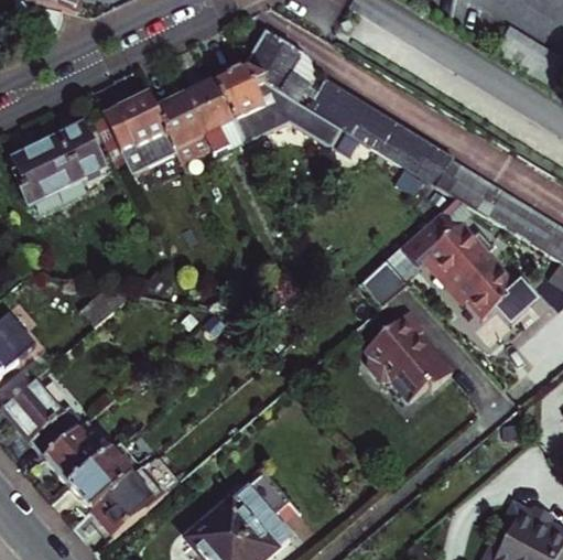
[(12,0),(10,12),(57,24),(61,9),(26,0),(12,0)]
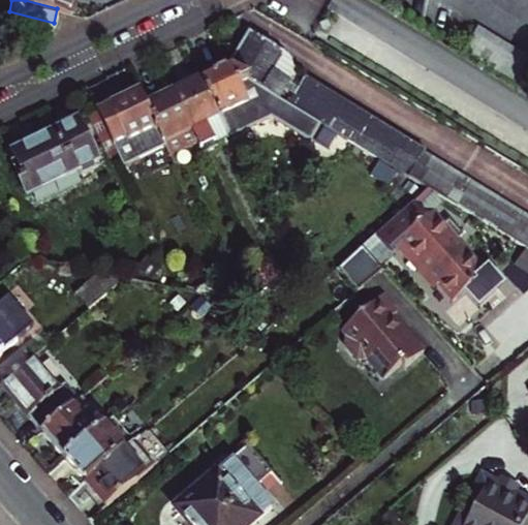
[(38,0),(70,8),(72,0),(38,0)]
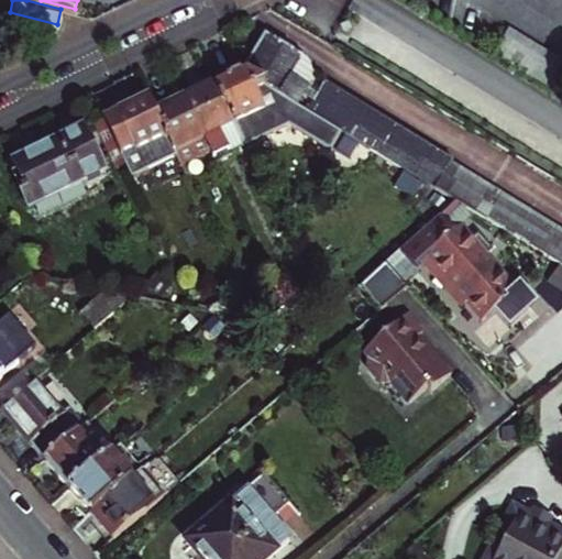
[(561,59),(551,53),(538,45),(522,35),(511,29),(496,53),(507,61),(522,69),(536,77),(548,85),(558,91),(561,85),(561,59)]
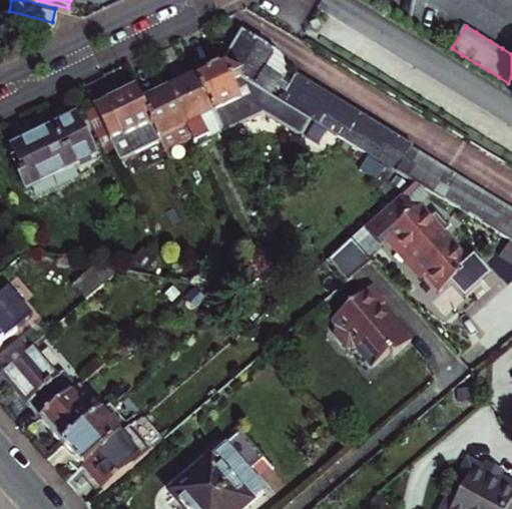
[(266,66),(275,49),(240,28),(220,62),(271,92),(281,75),(266,66)]
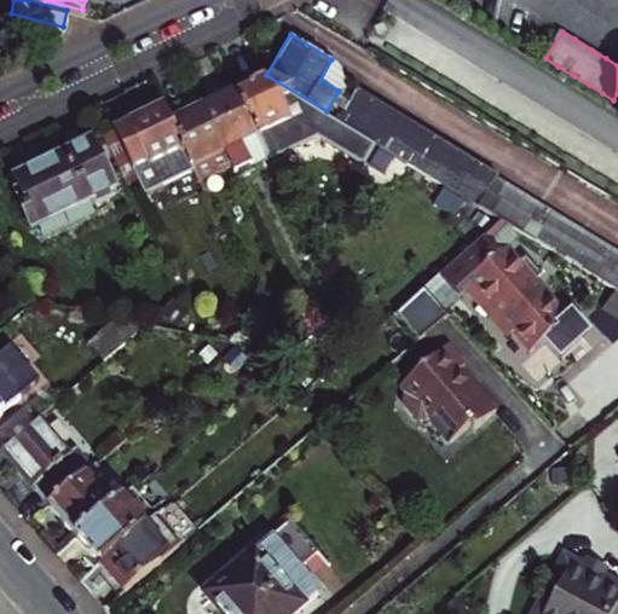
[(340,64),(331,59),(321,80),(339,91),(344,84),(345,79),(346,74),(344,69),(340,64)]
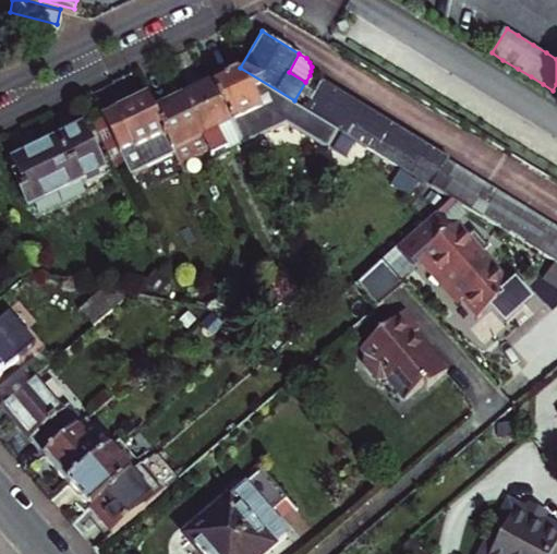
[(240,68),(213,81),(233,123),(242,142),(286,121),(325,144),(336,125),(303,106),(294,100),(240,68)]
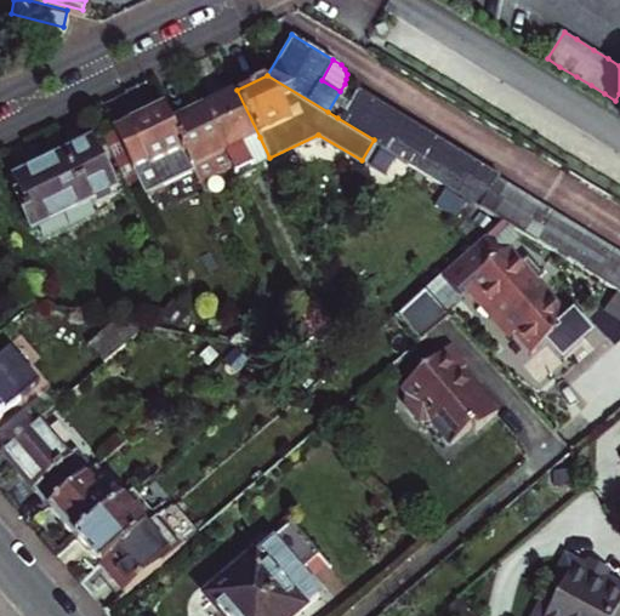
[(357,86),(337,118),(374,140),(394,152),(501,216),(619,286),(619,245),(500,174),(498,170),(357,86)]
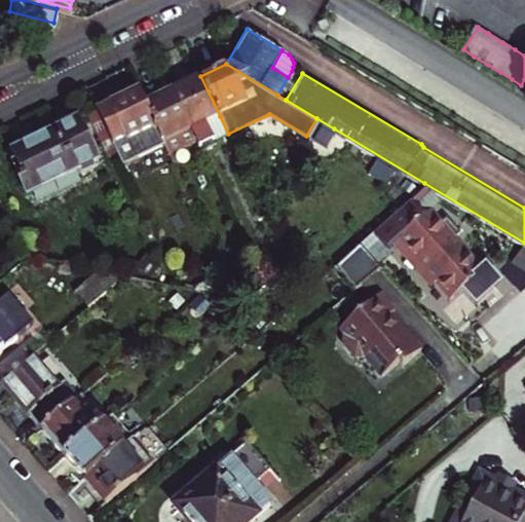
[(200,76),(174,89),(192,129),(201,148),(216,141),(208,122),(220,116),(200,76)]
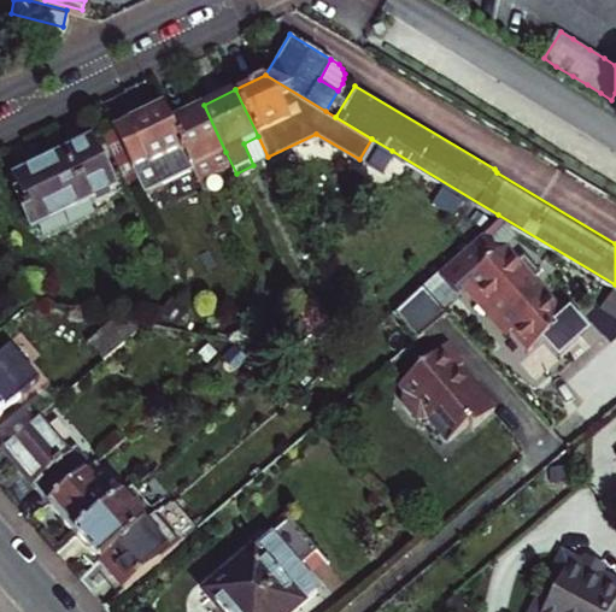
[(160,101),(112,125),(138,176),(170,160),(165,149),(180,142),(170,121),(160,101)]
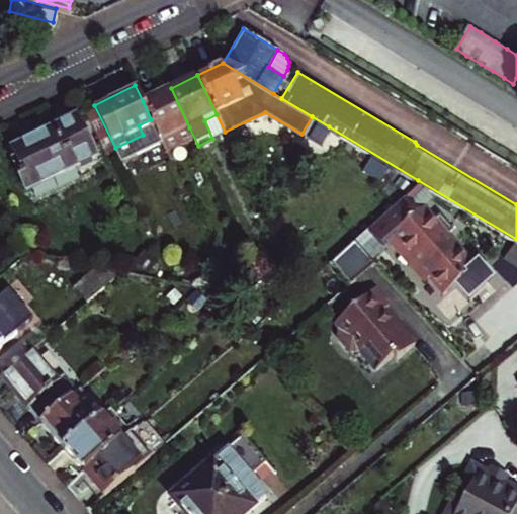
[(189,127),(171,88),(143,101),(151,119),(162,141),(189,127)]
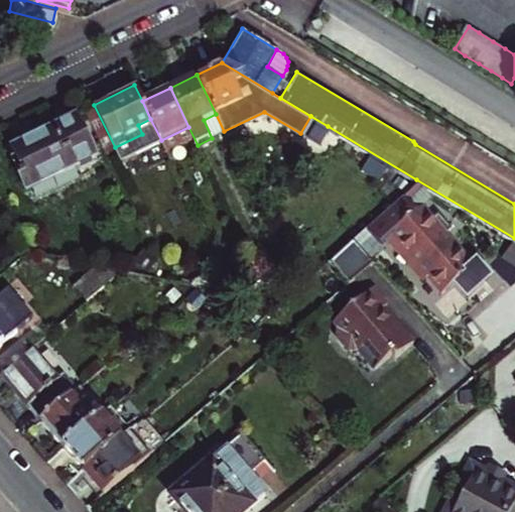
[(95,154),(74,109),(10,139),(31,184),(95,154)]
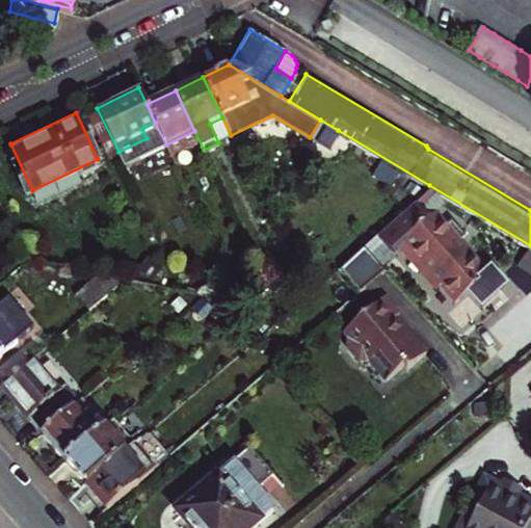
[(418,195),(378,230),(393,246),(399,241),(413,257),(418,253),(441,280),(455,298),(469,287),(483,305),(499,292),(497,290),(506,282),(493,266),(487,270),(459,237),(465,232),(452,216),(446,220),(436,209),(431,212),(418,195)]
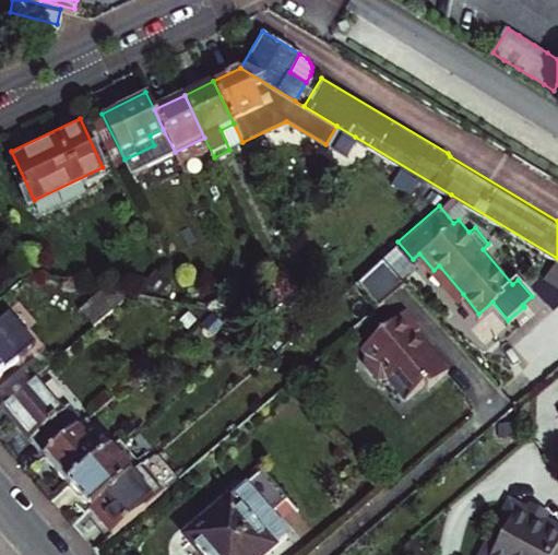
[(439,266),(434,270),(458,298),(463,294),(439,266)]
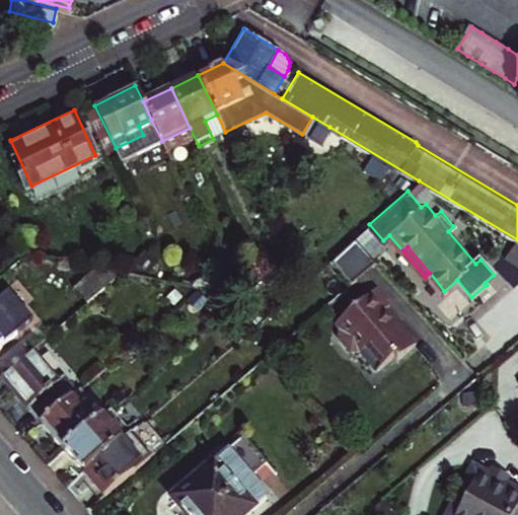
[(72,284),(86,300),(121,271),(95,265),(72,284)]
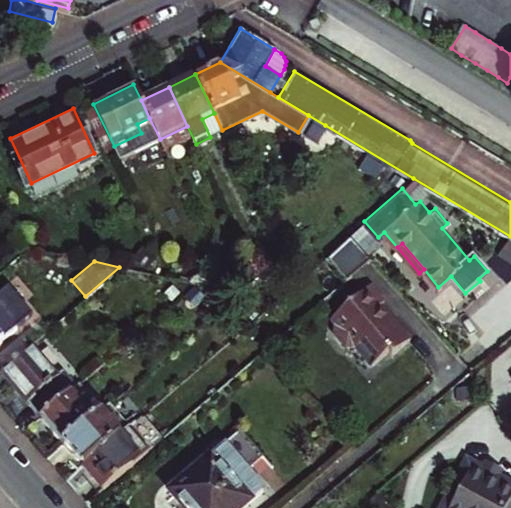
[(363,301),(344,278),(322,297),(340,319),(336,322),(342,330),(340,332),(340,339),(349,349),(359,350),(376,371),(392,358),(396,363),(416,346),(410,339),(395,320),(391,323),(382,312),(389,306),(376,290),(363,301)]
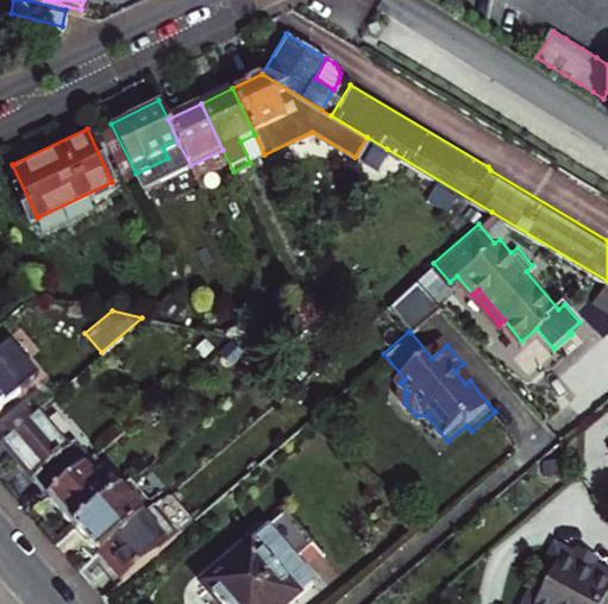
[(0,407),(39,373),(11,340),(0,348),(0,407)]
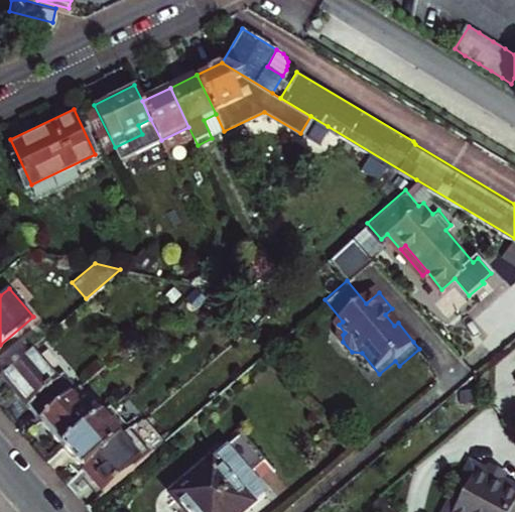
[(38,417),(76,386),(61,370),(55,376),(30,346),(0,371),(0,373),(38,417)]
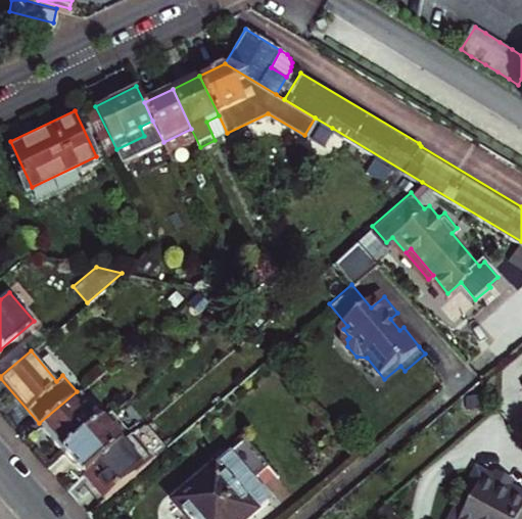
[(61,450),(93,423),(76,404),(85,395),(80,389),(77,391),(39,423),(61,450)]
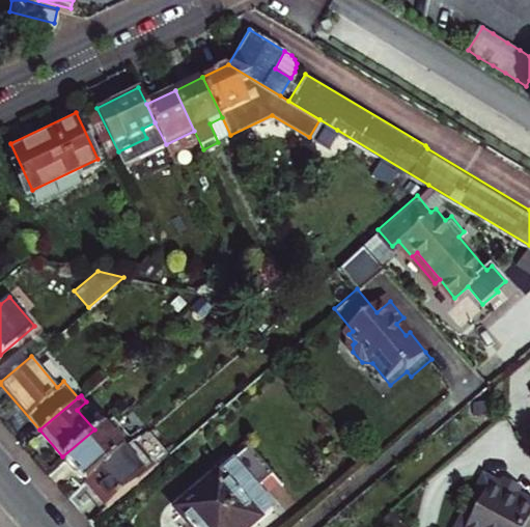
[(133,439),(112,415),(104,422),(124,446),(132,440),(133,439)]
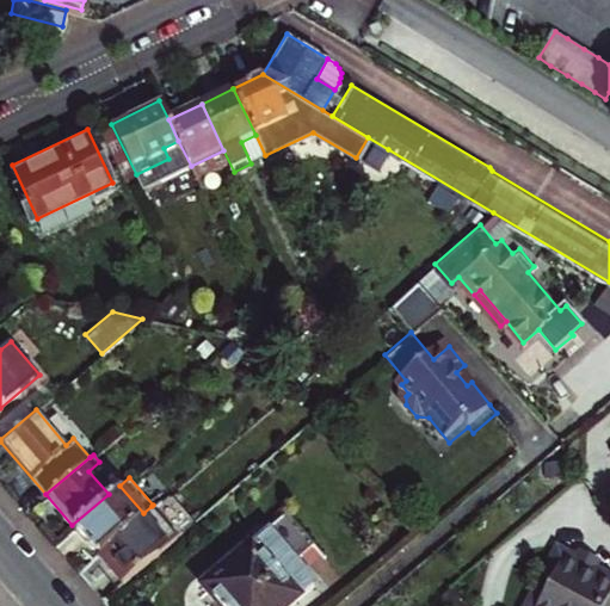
[(97,554),(143,513),(119,486),(109,494),(72,525),(97,554)]
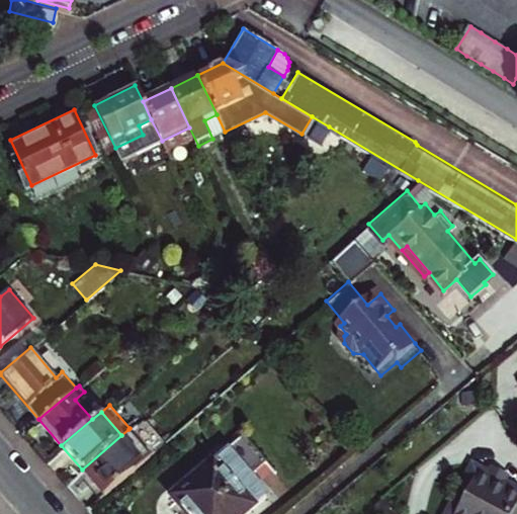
[(101,493),(149,453),(128,429),(121,435),(82,469),(101,493)]
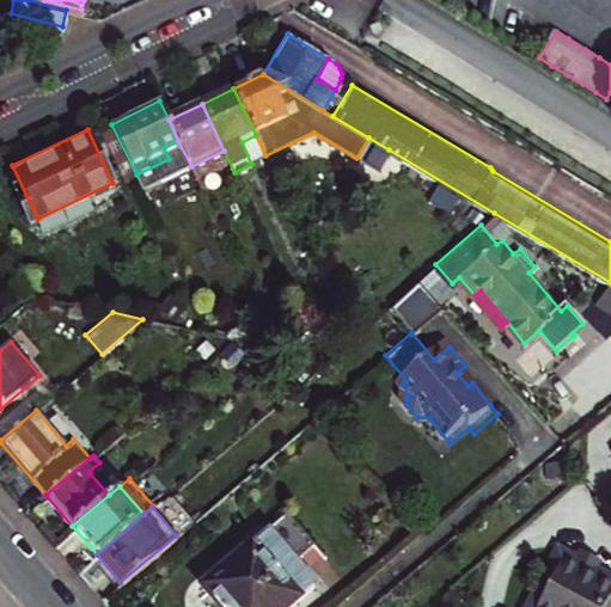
[(219,606),(282,606),(315,580),(270,528),(202,586),(219,606)]
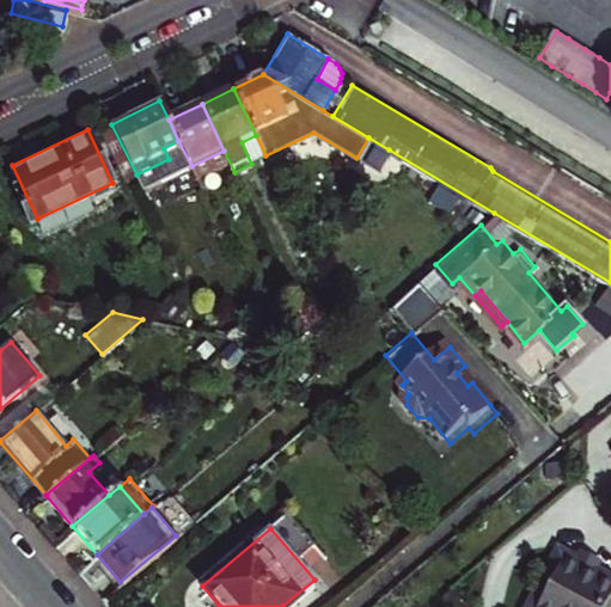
[(568,551),(549,541),(512,606),(519,606),(551,549),(580,564),(582,560),(610,576),(610,595),(603,606),(608,606),(610,601),(610,572),(591,562),(593,557),(572,545),(568,551)]
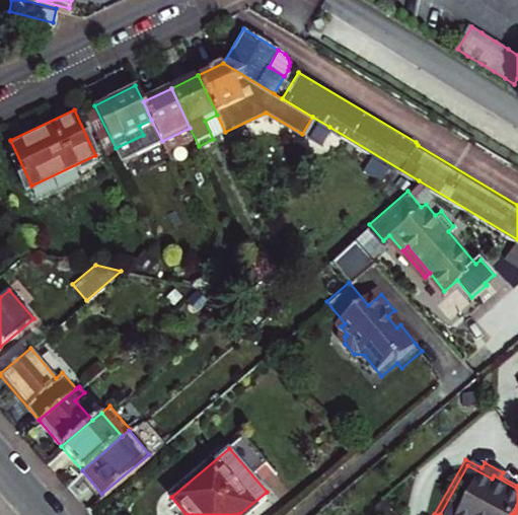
[(511,514),(517,505),(517,489),(494,475),(492,479),(467,465),(440,514),(511,514)]
